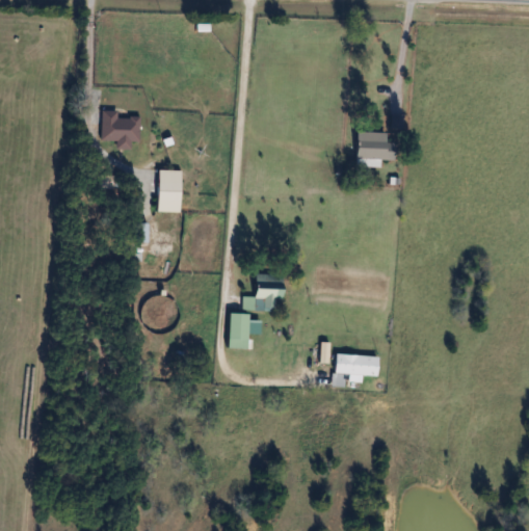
[(141,117),(118,117),(118,110),(102,110),(102,140),(117,140),(117,149),(132,149),(132,140),(141,140),(141,117)]
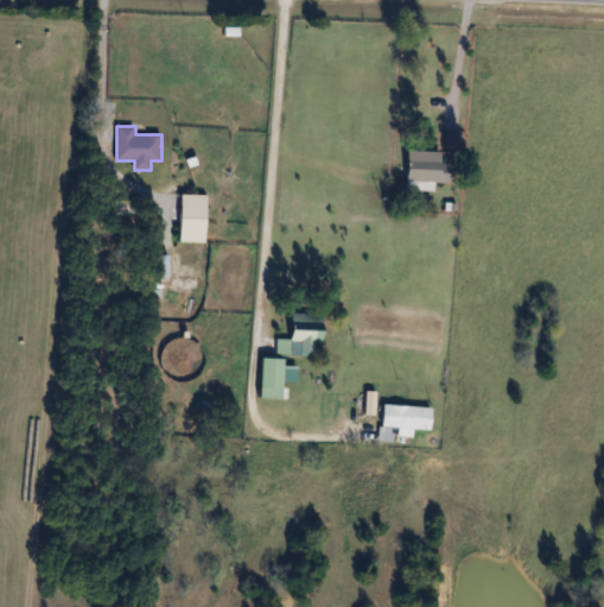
[(453,162),(444,162),(444,150),(408,150),(408,181),(453,181),(453,162)]
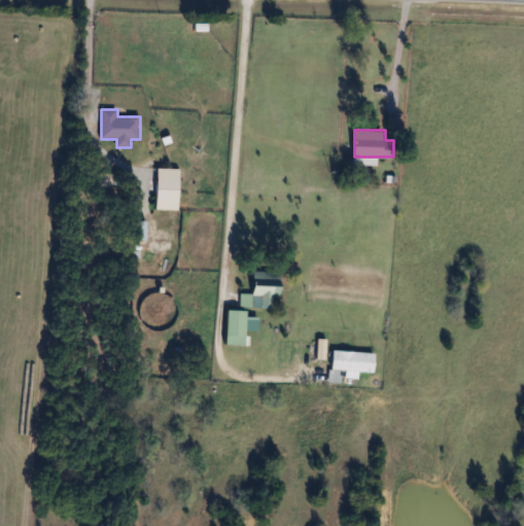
[(180,209),(180,169),(159,169),(159,209),(180,209)]
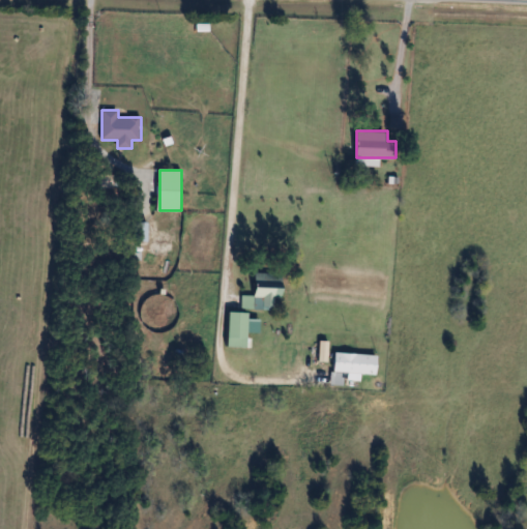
[(283,272),(256,272),(256,295),(243,295),(243,307),(273,307),(273,296),(283,296),(283,272)]
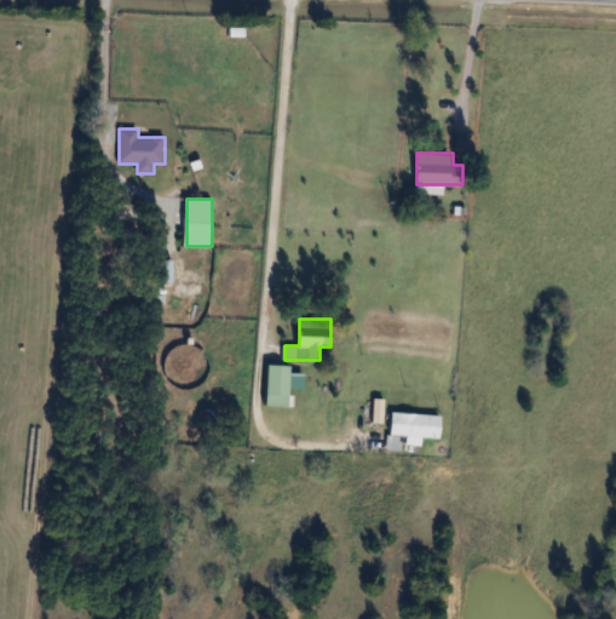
[(289,406),(289,388),(305,388),(305,373),(292,372),(292,365),(268,365),(268,406),(289,406)]
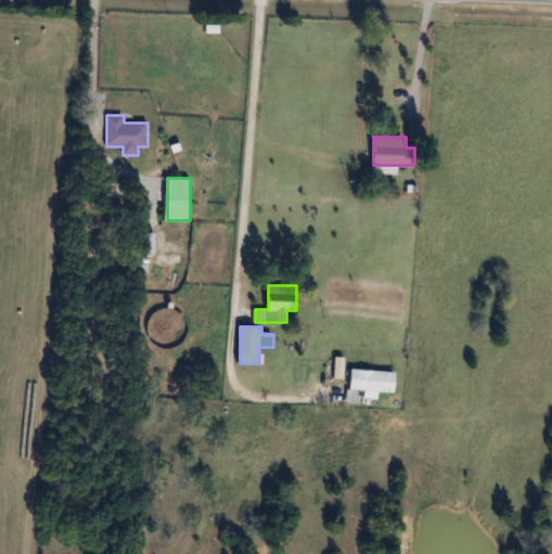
[(395,393),(396,372),(351,369),(349,402),(363,402),(364,396),(377,397),(379,391),(395,393)]
